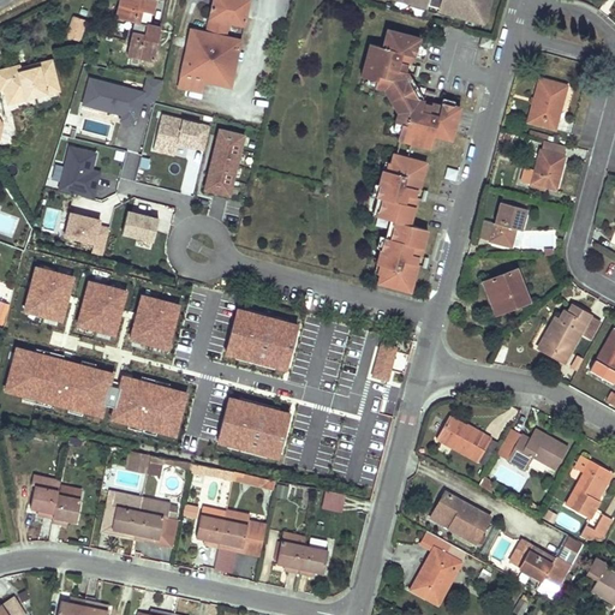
[(120,0),(117,18),(123,19),(135,22),(149,25),(154,0),(120,0)]
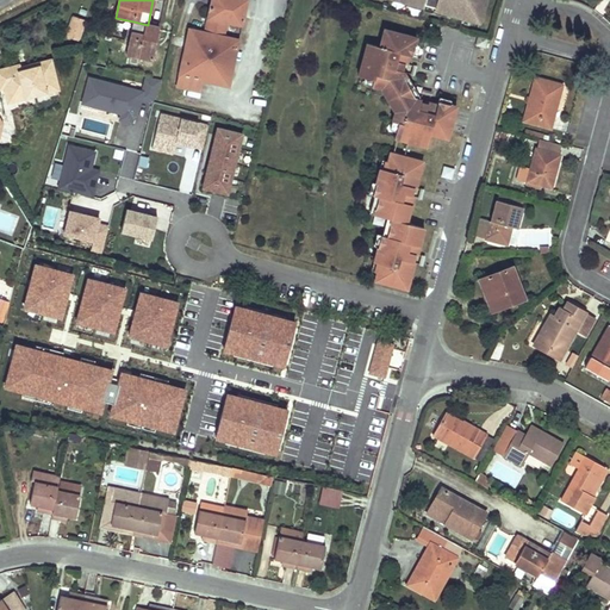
[(240,42),(225,39),(229,24),(243,27),(248,2),(240,0),(212,0),(205,35),(190,31),(178,88),(184,89),(186,79),(204,82),(229,88),(240,42)]
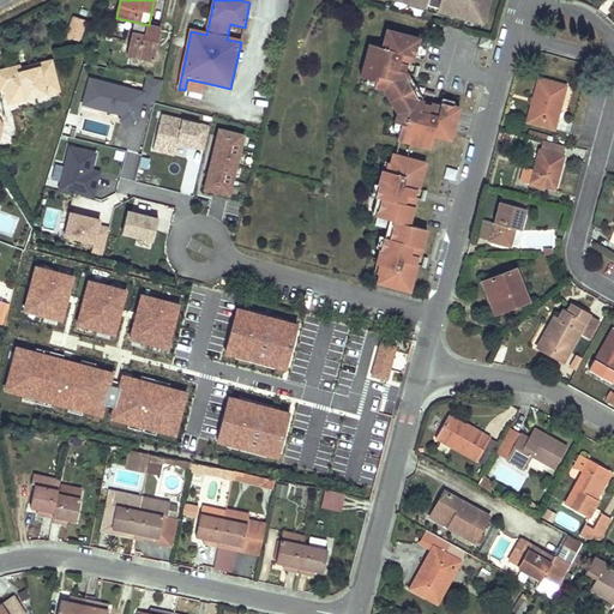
[(447,18),(463,22),(465,17),(480,20),(483,22),(488,0),(383,0),(414,8),(415,6),(449,14),(447,18)]
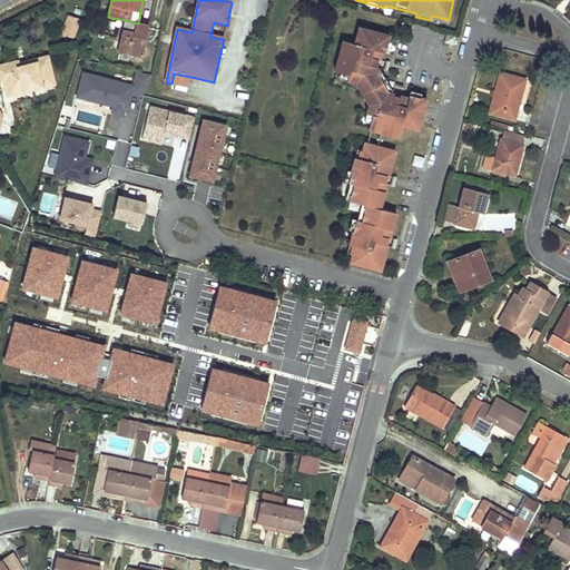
[(445,19),(432,16),(430,20),(444,25),(445,19)]
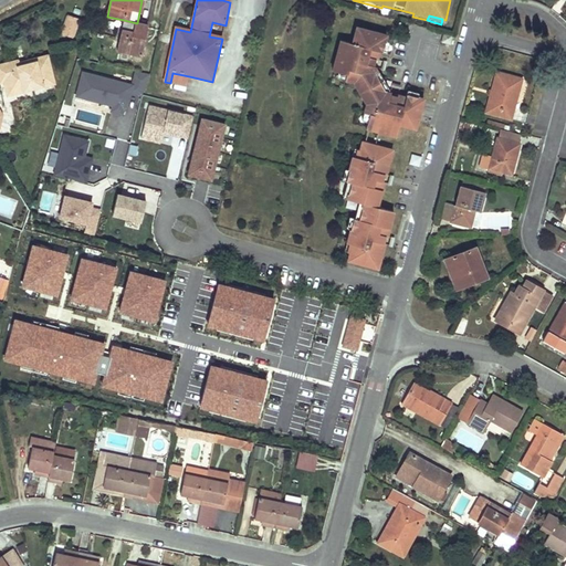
[(79,20),(69,17),(63,33),(73,37),(79,20)]
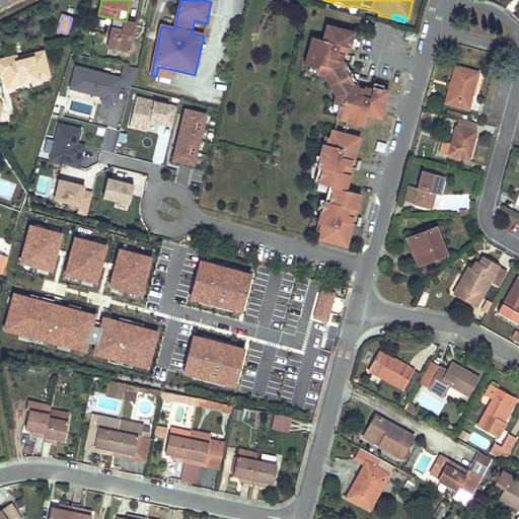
[(126,21),(114,18),(107,47),(131,51),(136,24),(126,21)]
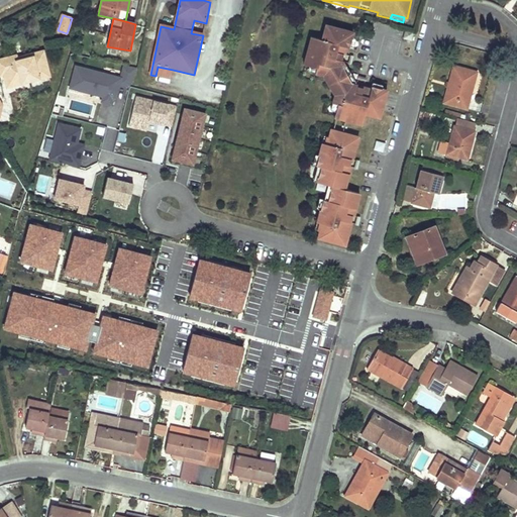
[(341,63),(327,59),(329,53),(342,57),(344,57),(346,49),(349,49),(353,34),(325,26),(321,41),(310,38),(303,66),(316,70),(314,75),(322,77),(334,97),(332,104),(338,105),(334,118),(362,126),(365,116),(379,120),(387,93),(371,88),(370,91),(363,89),(363,91),(358,104),(352,103),(356,89),(356,87),(352,86),(341,67),(343,63),(341,63)]
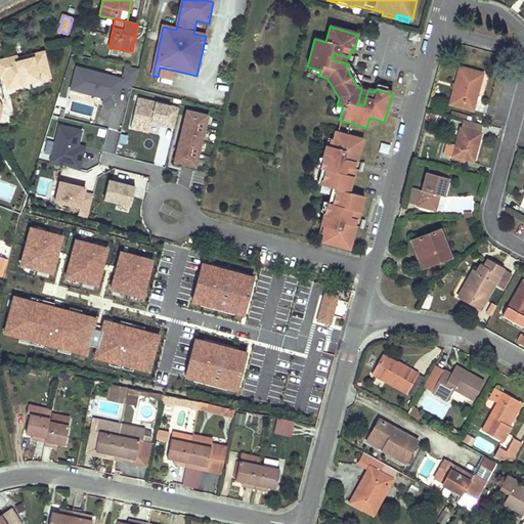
[(409,42),(417,44),(419,37),(411,35),(409,42)]
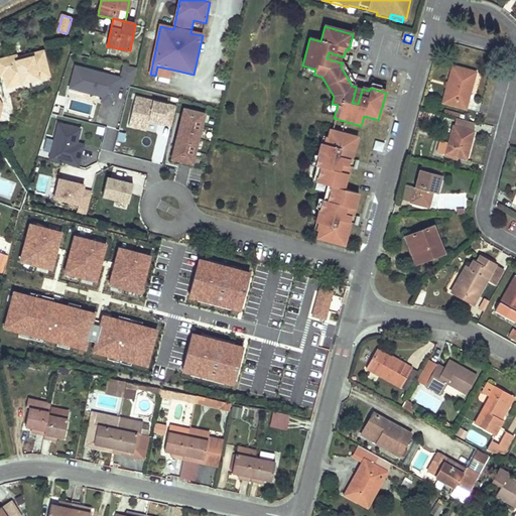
[(15,55),(0,58),(0,69),(3,69),(4,74),(7,86),(48,76),(42,50),(31,53),(16,57),(15,55)]
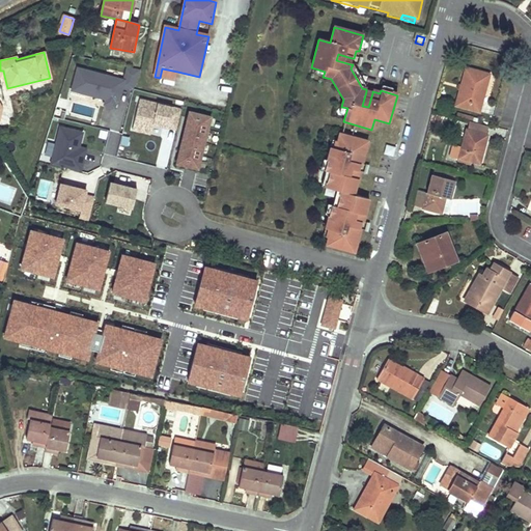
[(352,58),(338,54),(336,60),(351,64),(352,58)]
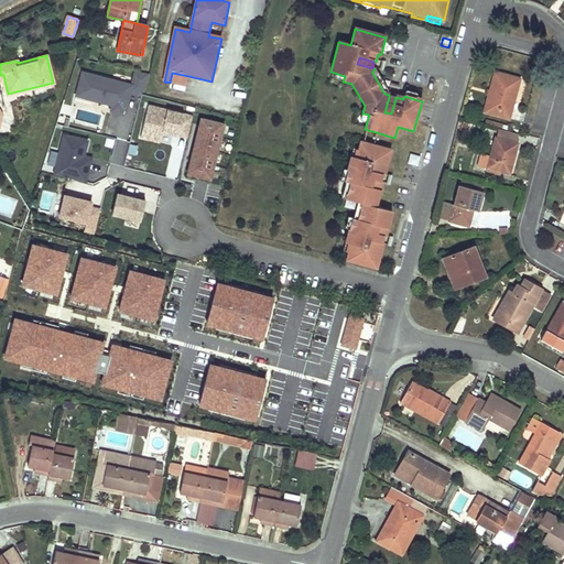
[(131,84),(84,72),(76,97),(127,110),(131,94),(141,97),(147,76),(134,73),(131,84)]
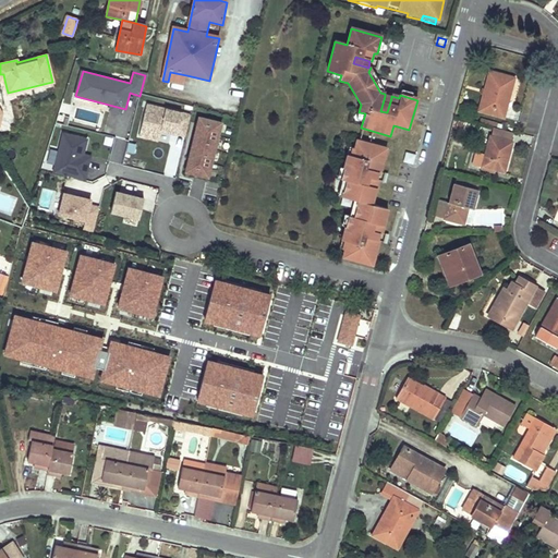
[(168,82),(183,86),(186,75),(170,72),(168,82)]
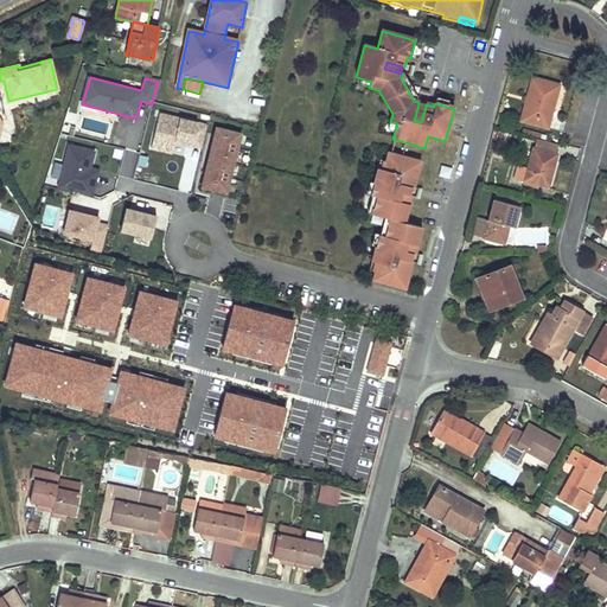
[(532,78),(521,120),(548,128),(554,103),(560,84),(532,78)]
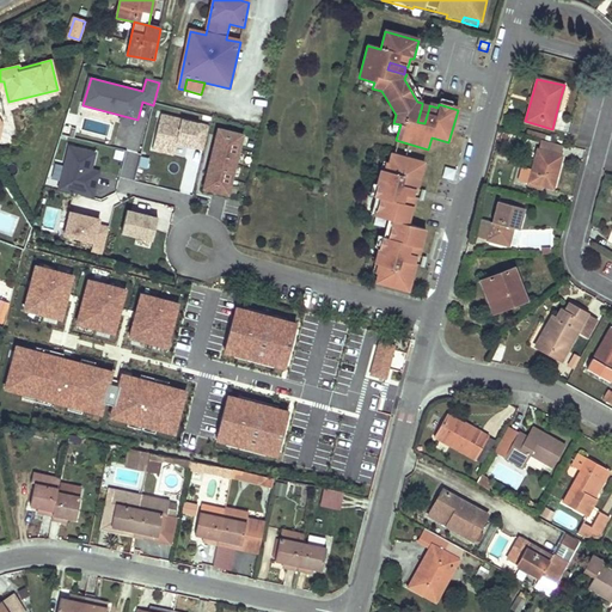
[(429,108),(422,105),(417,122),(424,123),(429,108)]
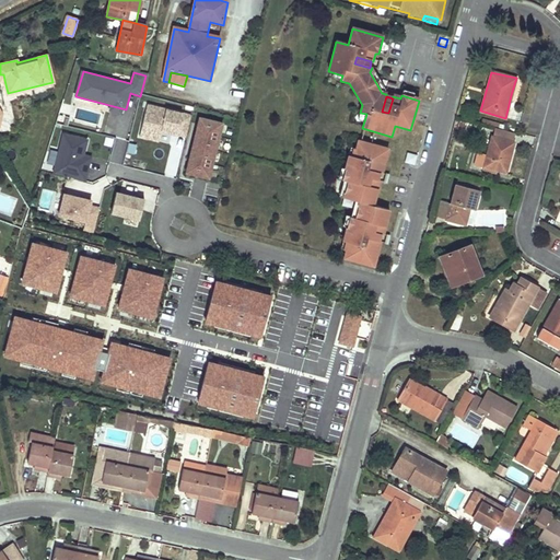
[(191,116),(147,105),(139,137),(158,141),(160,131),(186,138),(191,116)]
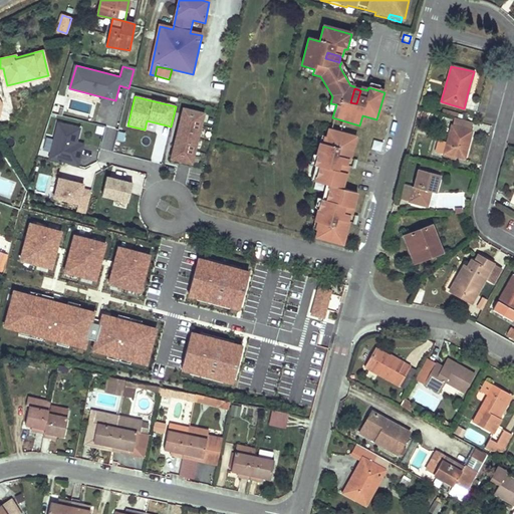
[(203,113),(182,108),(169,160),(191,165),(203,113)]
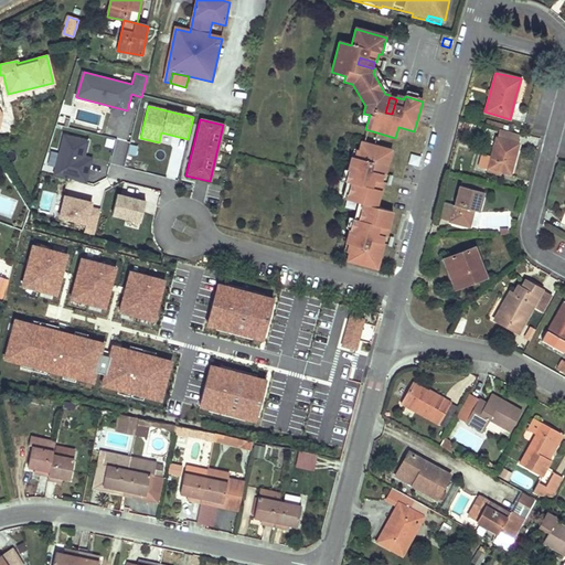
[(504,124),(487,119),(486,124),(503,129),(504,124)]
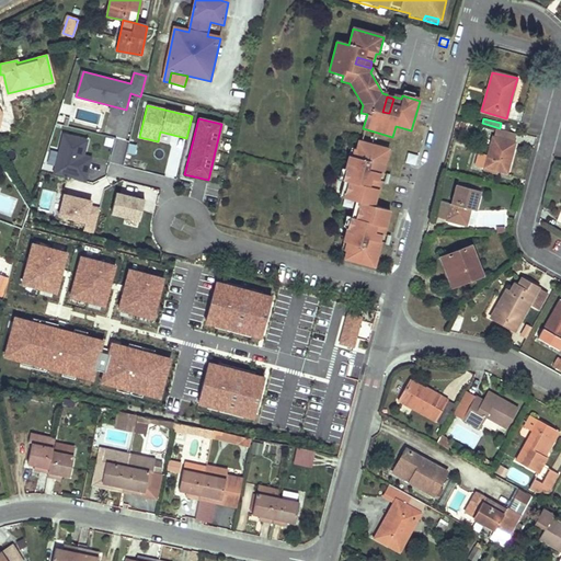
[(516,135),(495,128),(492,137),(514,144),(516,135)]
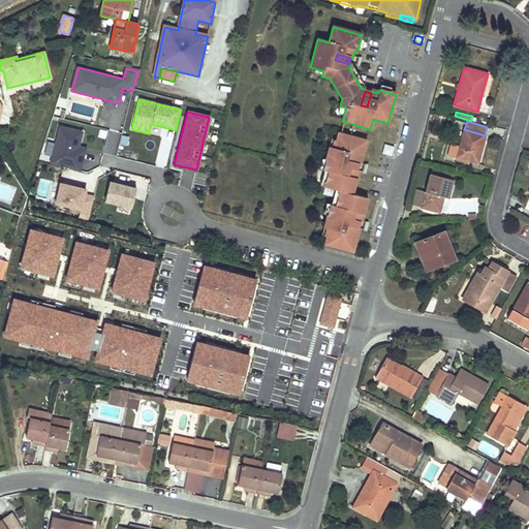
[(81,147),(85,131),(62,126),(57,145),(49,143),(45,154),(55,156),(53,163),(81,170),(87,148),(81,147)]
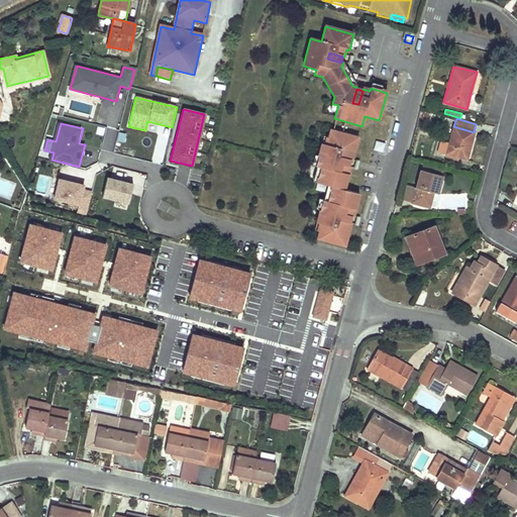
[(474,132),(453,126),(449,143),(441,141),(438,151),(446,154),(446,158),(457,160),(458,158),(468,160),(472,143),(474,132)]
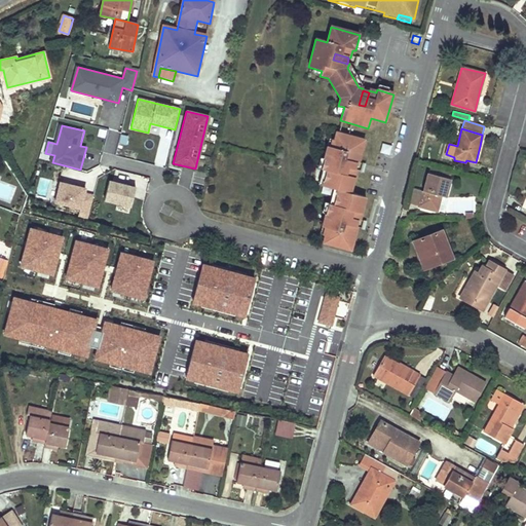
[(358,163),(364,141),(336,133),(335,135),(332,148),(327,146),(320,170),(325,171),(321,186),(336,190),(332,205),(327,203),(320,227),(325,229),(322,243),(351,251),(358,227),(357,227),(343,223),(344,218),(359,221),(361,213),(365,197),(349,194),(355,170),(342,165),(344,159),(358,163)]
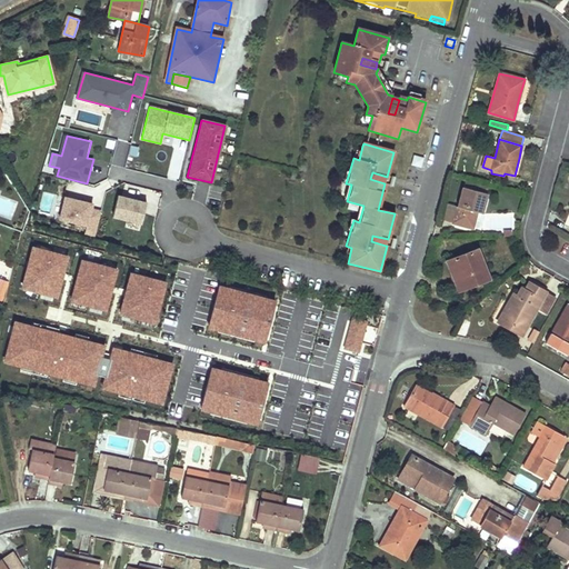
[(139,149),(132,147),(130,156),(137,158),(139,149)]
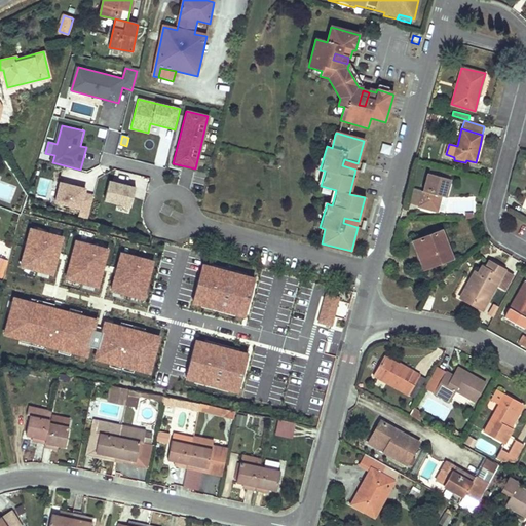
[(391,147),(383,145),(381,152),(389,154),(391,147)]
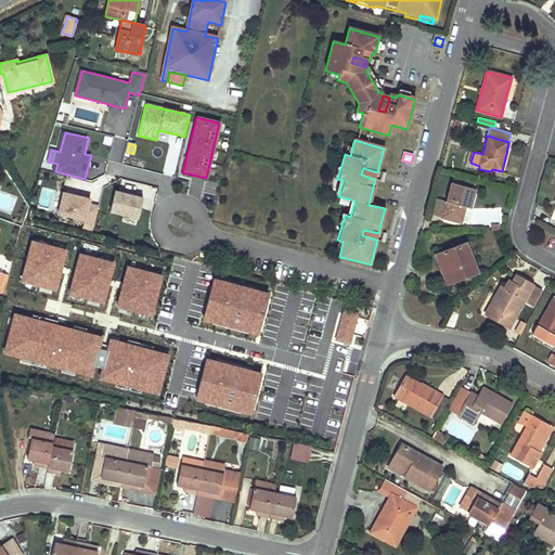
[(377,172),(363,168),(361,175),(375,179),(377,172)]
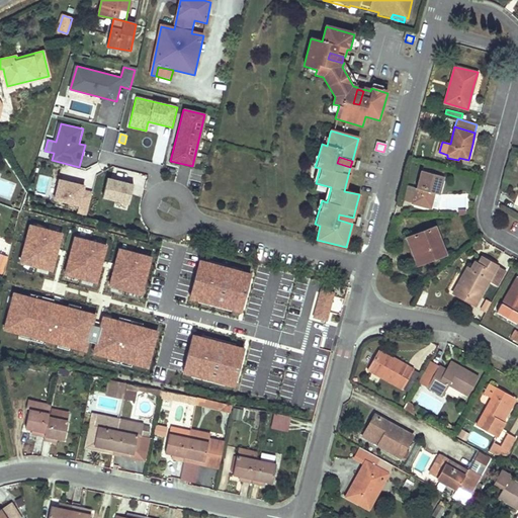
[(435,175),(421,171),(412,202),(430,207),(434,193),(439,194),(441,185),(443,177),(435,175)]
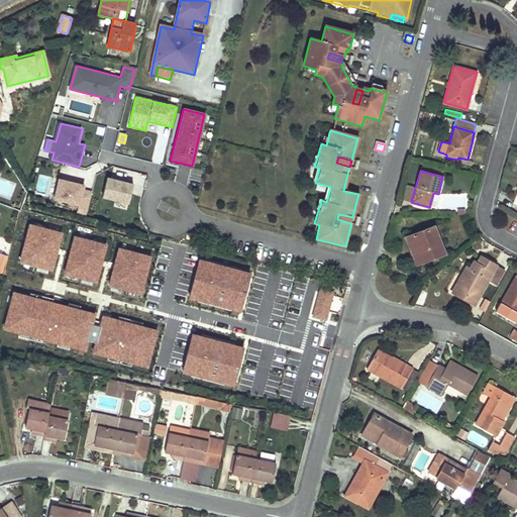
[(187,184),(198,188),(203,176),(192,172),(187,184)]
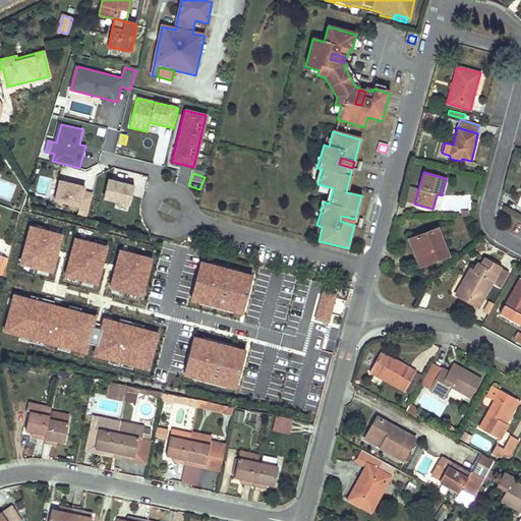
[(134,186),(108,179),(104,197),(129,205),(134,186)]
